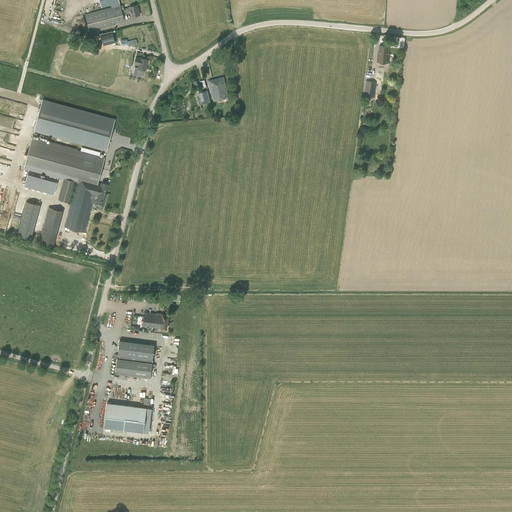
[(132,16),(140,14),(137,5),(130,7),(124,9),(123,5),(120,6),(118,0),(100,0),(102,6),(117,2),(118,5),(85,14),(89,30),(124,20),(122,13),(131,11),(132,16)]
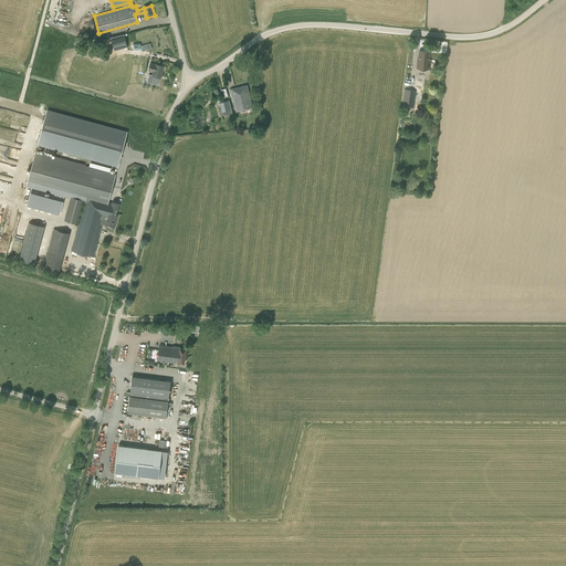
[(112,40),(115,51),(127,48),(125,37),(112,40)]
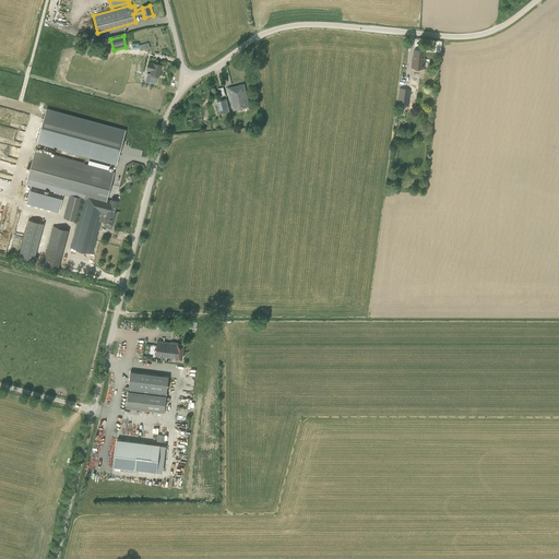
[(412,68),(424,69),(425,59),(424,59),(425,51),(414,50),(413,59),(414,59),(414,61),(412,61),(412,68)]
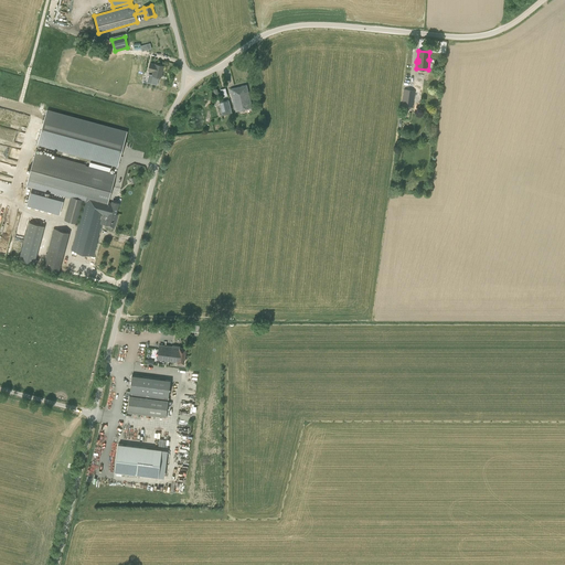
[(152,75),(160,77),(163,66),(150,63),(148,71),(153,72),(152,75)]
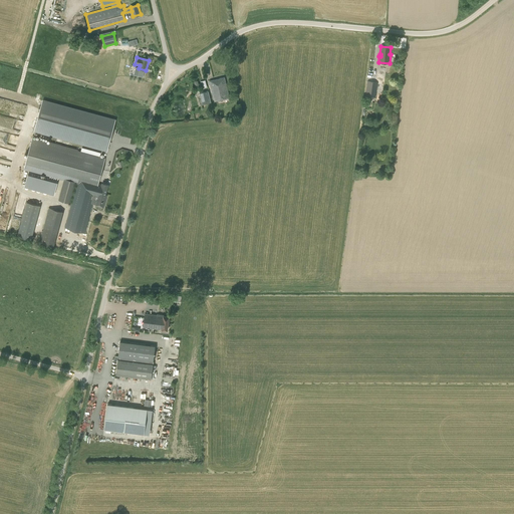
[(212,92),(215,100),(229,97),(224,78),(210,81),(213,92),(212,92)]
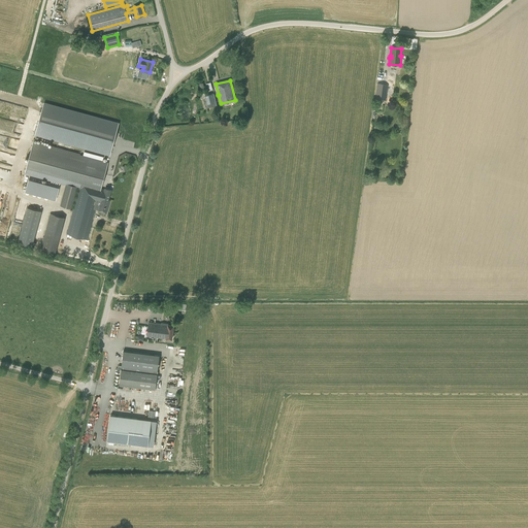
[(387,96),(389,80),(380,80),(378,95),(387,96)]
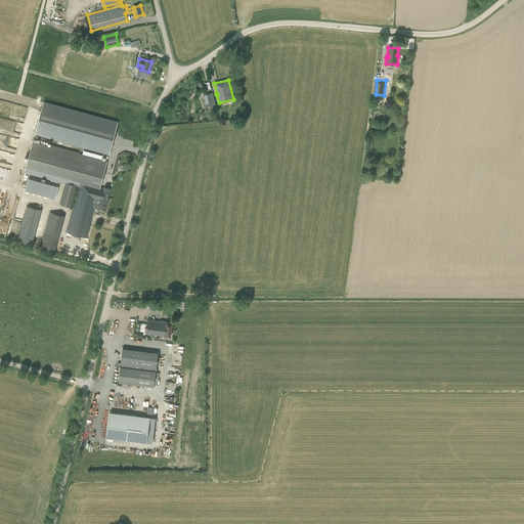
[(204,95),(207,106),(214,104),(212,93),(204,95)]
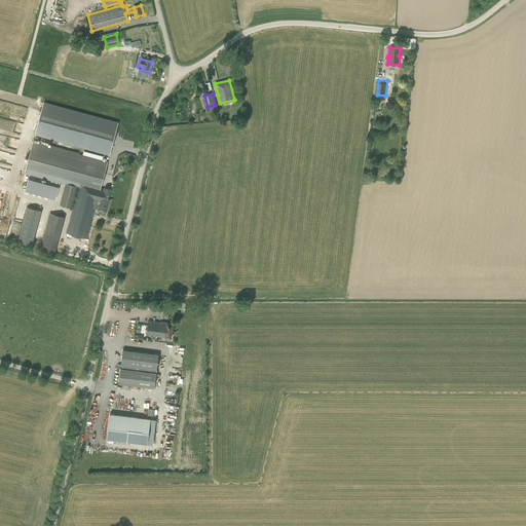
[(107,152),(114,121),(42,104),(35,135),(107,152)]
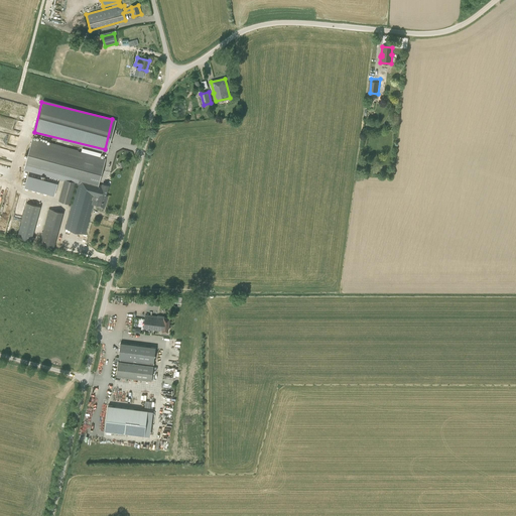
[(0,126),(21,131),(23,120),(0,114),(0,126)]
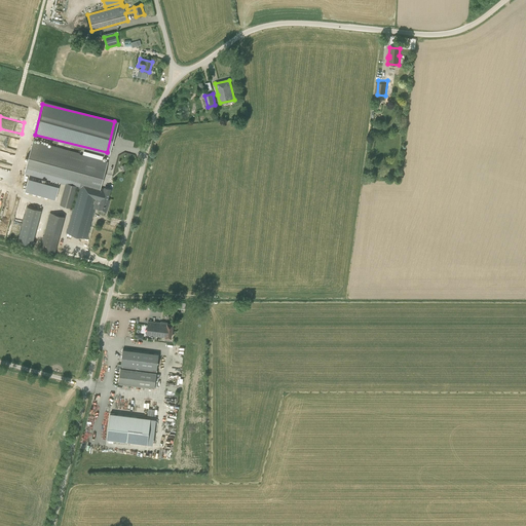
[(26,167),(101,187),(107,162),(33,142),(26,167)]
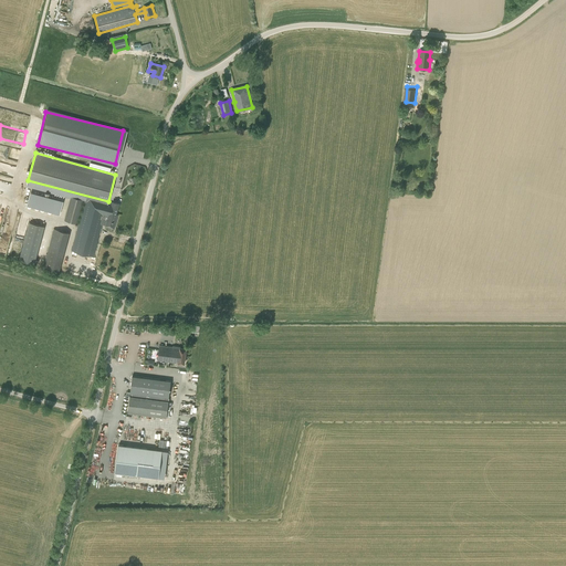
[(59,215),(63,201),(30,192),(25,206),(59,215)]
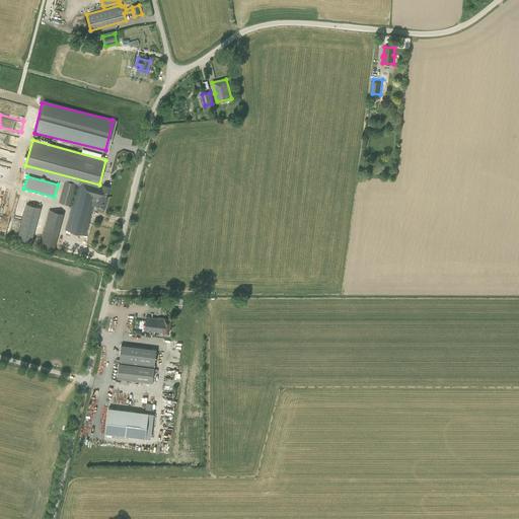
[(108,197),(106,197),(109,187),(102,184),(102,186),(80,180),(79,184),(65,180),(65,181),(64,180),(63,182),(64,183),(64,186),(62,184),(61,191),(62,192),(59,202),(71,206),(76,186),(77,186),(66,230),(85,235),(93,206),(97,207),(96,208),(104,210),(108,197)]
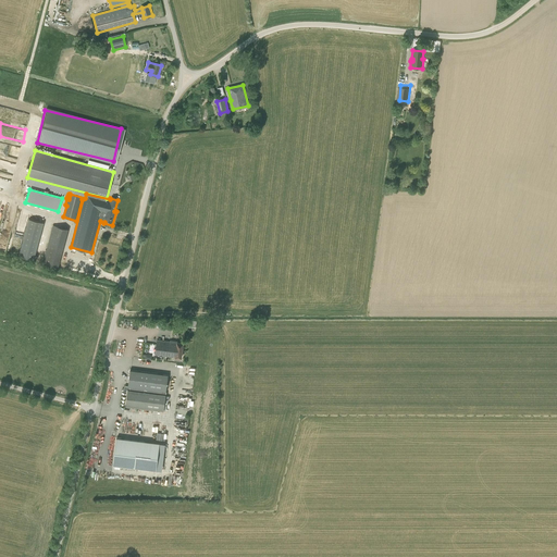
[(34,260),(44,223),(28,219),(19,256),(34,260)]
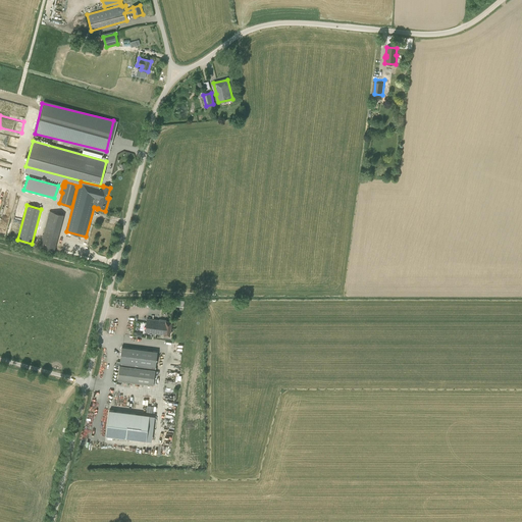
[(55,250),(64,215),(50,211),(41,246),(55,250)]
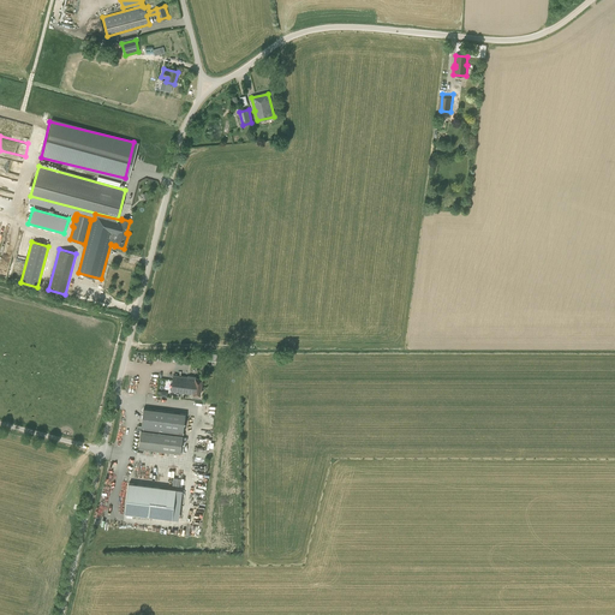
[(193,394),(201,395),(202,378),(187,377),(174,376),(172,390),(193,394)]
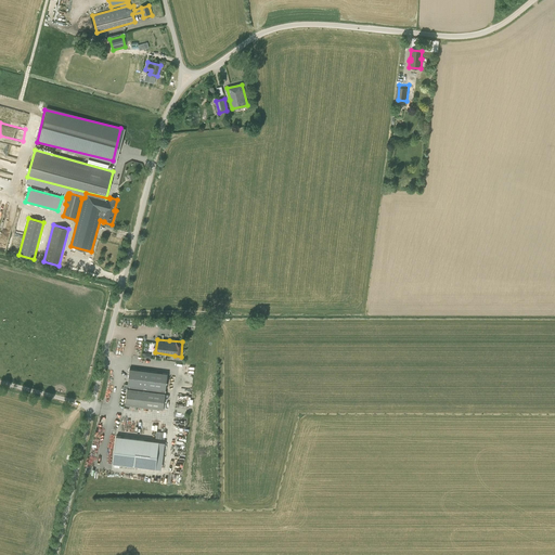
[(130,369),(128,385),(129,385),(129,388),(127,388),(125,404),(163,410),(168,374),(130,369)]
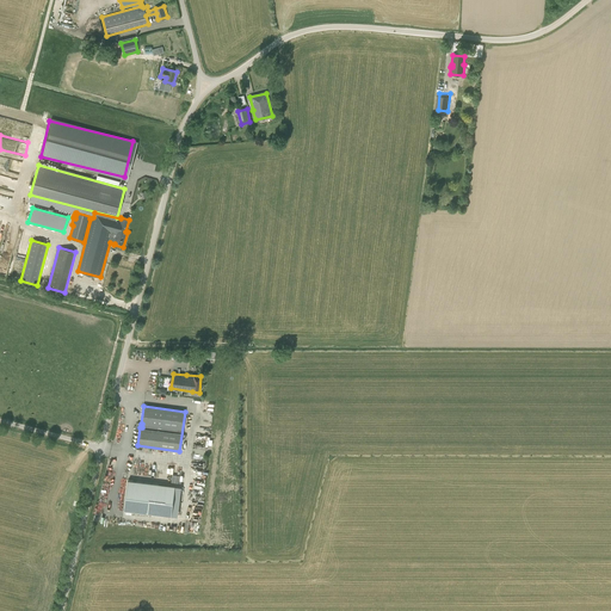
[(124,510),(172,516),(176,486),(128,480),(124,510)]
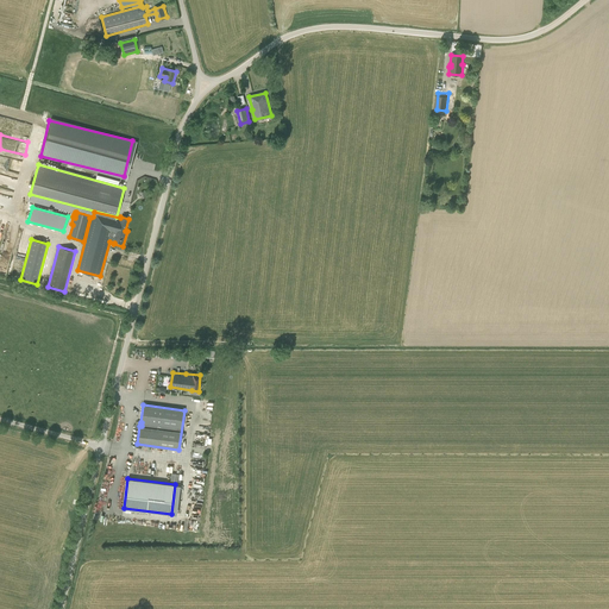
All buildings are outlined.
